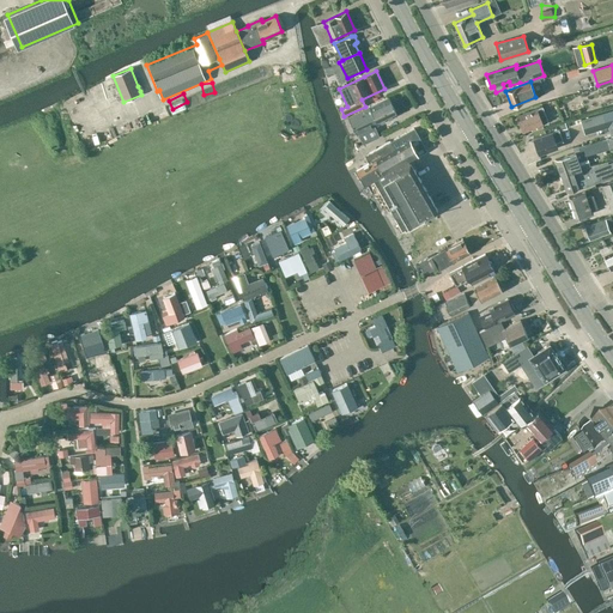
[(388,98),(349,117),(356,134),(357,133),(363,144),(380,137),(375,126),(396,115),(388,98)]
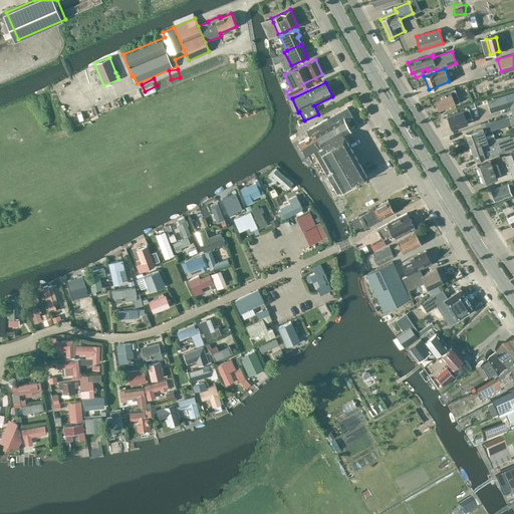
[(439,110),(460,102),(455,89),(434,98),(439,110)]
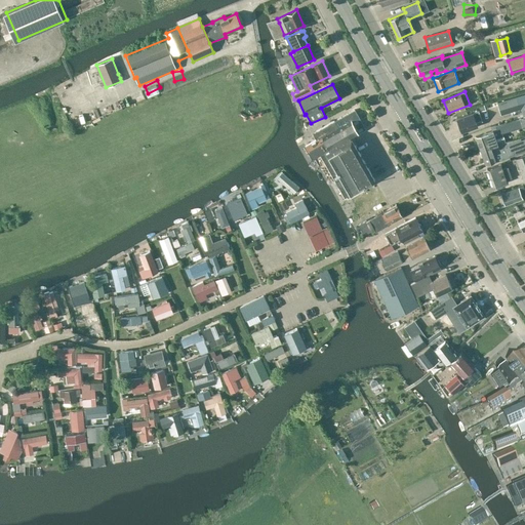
[(524,93),(497,103),(500,115),(521,109),(523,116),(524,115),(524,93)]
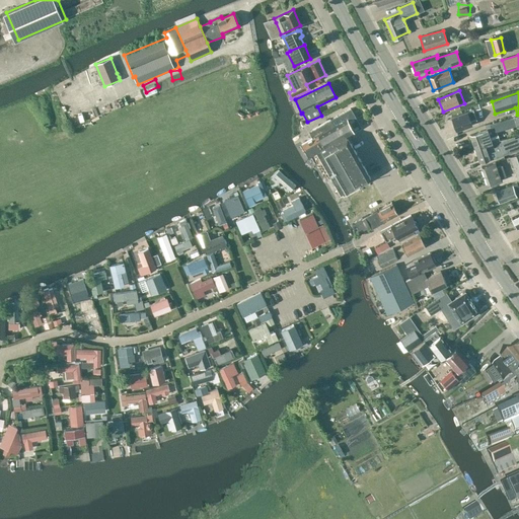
[(470,121),(476,119),(472,109),(467,112),(451,117),(456,130),(471,125),(470,121)]
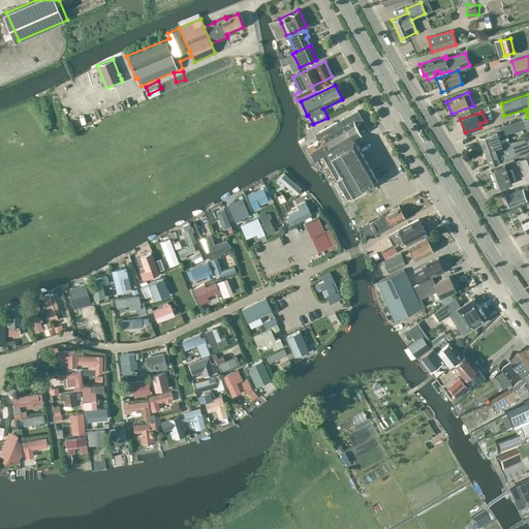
[(320,139),(308,147),(314,158),(328,150),(330,152),(329,153),(341,176),(336,179),(347,198),(377,182),(353,138),(361,134),(353,121),(349,124),(345,118),(337,123),(337,122),(317,133),(320,139)]
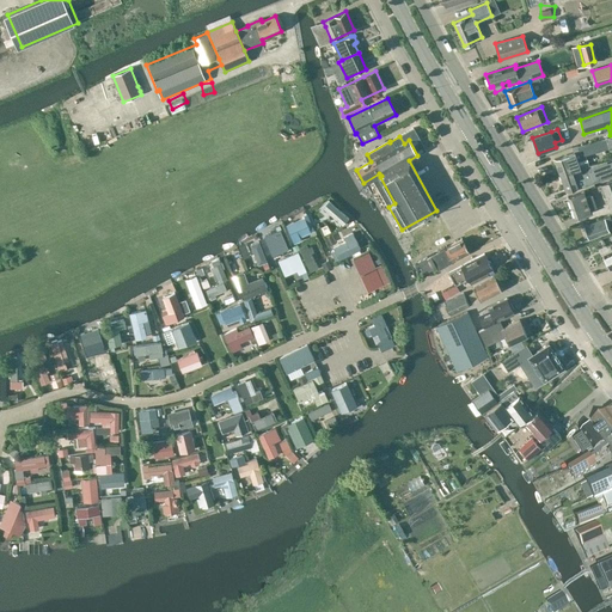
[(555,161),(552,161),(555,167),(557,166),(560,176),(580,167),(588,165),(586,154),(609,148),(605,139),(577,146),(579,152),(575,153),(574,152),(554,159),(555,161)]
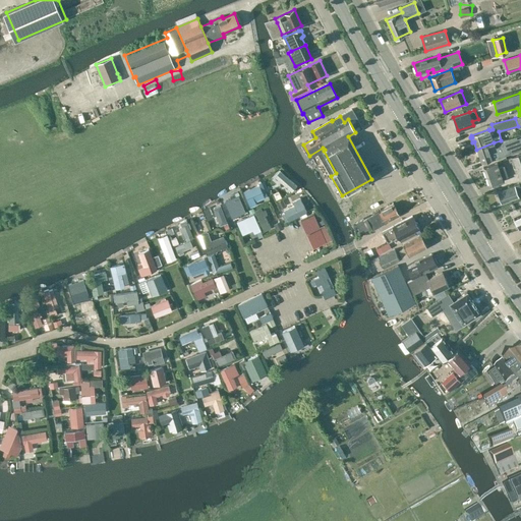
[(494,142),(476,150),(481,163),(491,159),(491,160),(505,155),(505,153),(516,149),(513,140),(502,145),(502,146),(495,148),(494,142)]
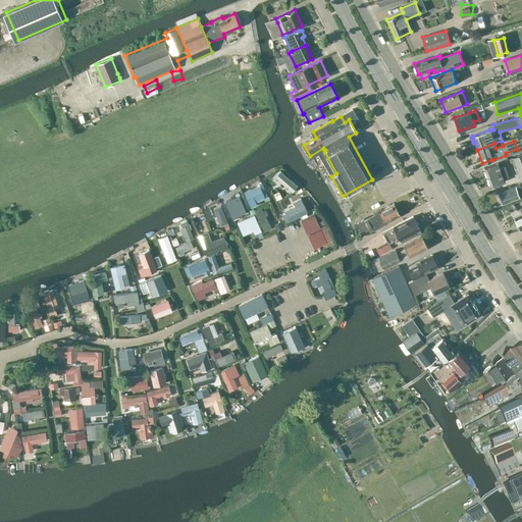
[(521,154),(513,158),(521,181),(521,154)]
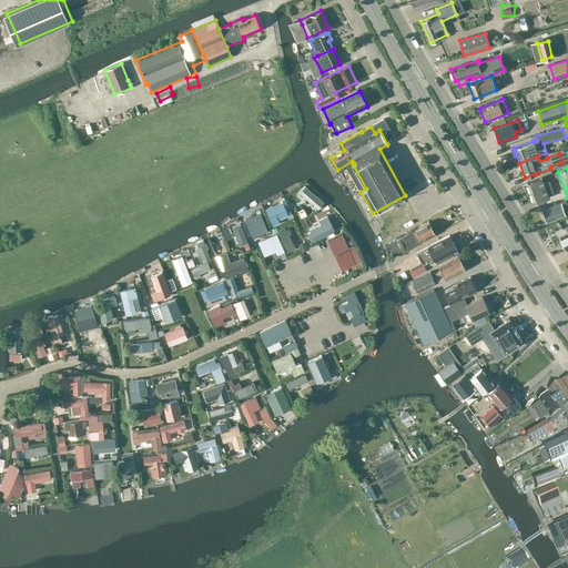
[(548,194),(554,193),(549,181),(544,183),(543,178),(527,183),(534,203),(549,198),(548,194)]
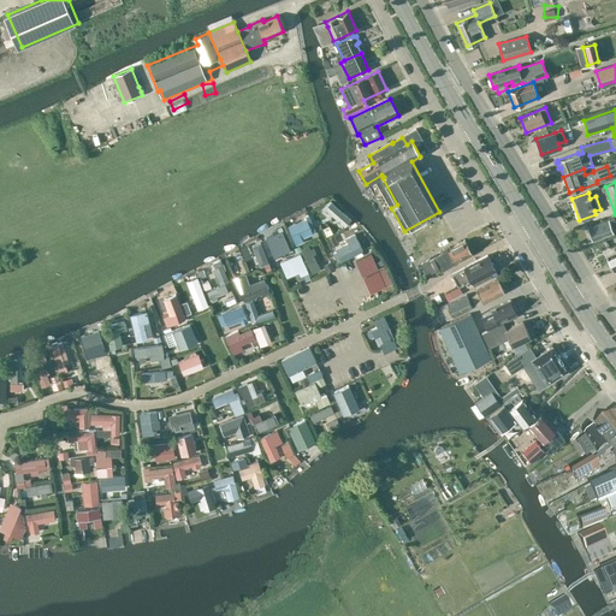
[(312,213),(290,220),(295,237),(317,230),(312,213)]
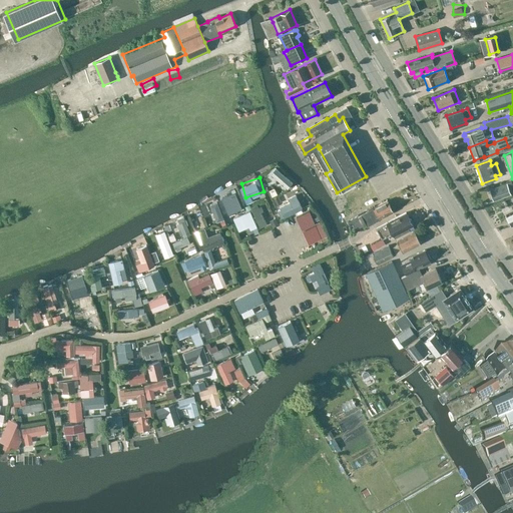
[(510,191),(512,189),(512,186),(511,181),(490,189),(494,200),(511,194),(510,191)]
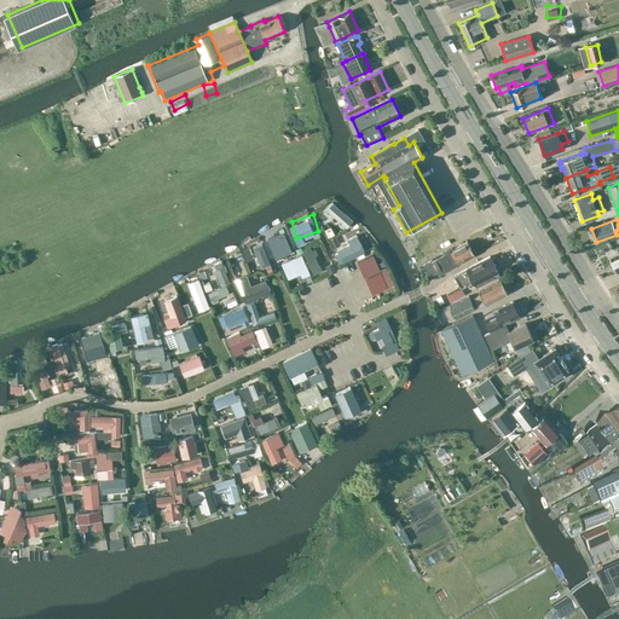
[(272,235),(276,248),(285,244),(282,232),(272,235)]
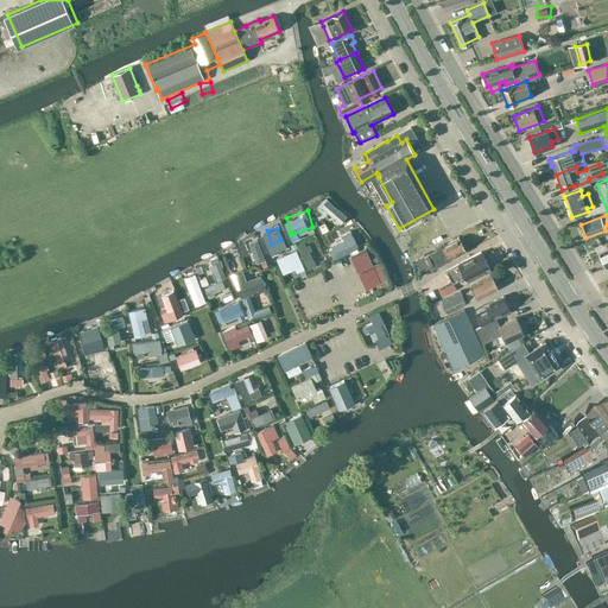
[(309,238),(301,240),(308,264),(316,261),(309,238)]
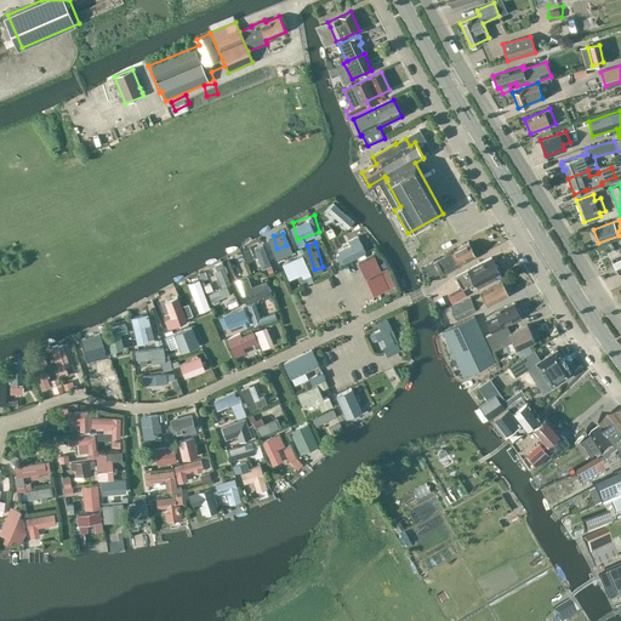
[(446,254),(446,255),(425,266),(417,269),(425,284),(432,280),(431,278),(454,267),(454,268),(476,257),(468,243),(451,251),(446,254)]
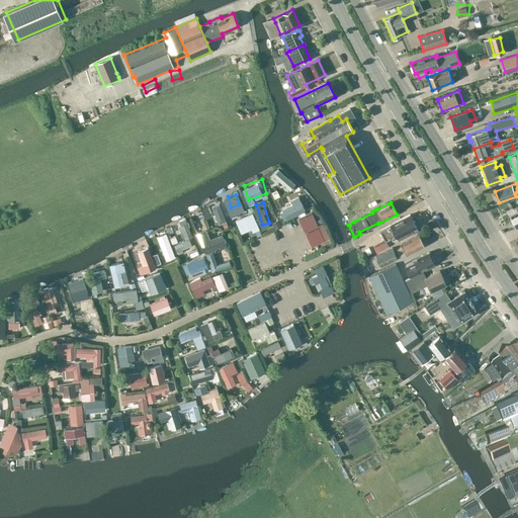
[(412,231),(417,228),(410,214),(391,225),(391,226),(380,231),(385,241),(396,236),(398,241),(414,233),(412,231)]
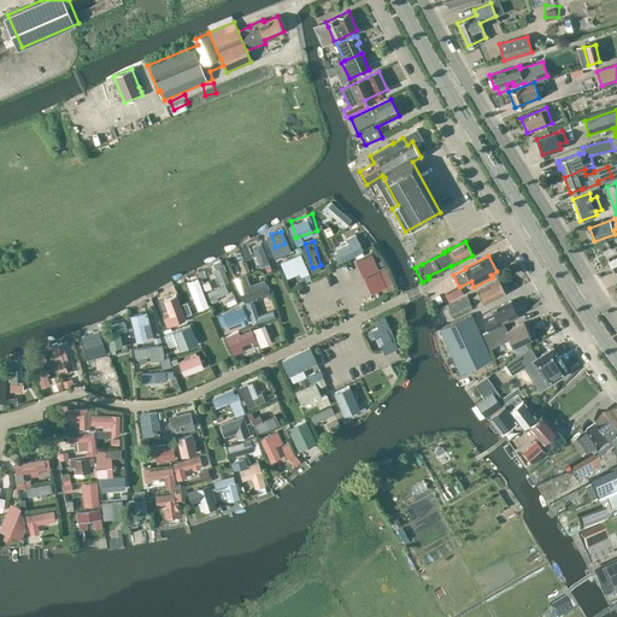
[(246,268),(235,272),(242,288),(253,283),(246,268)]
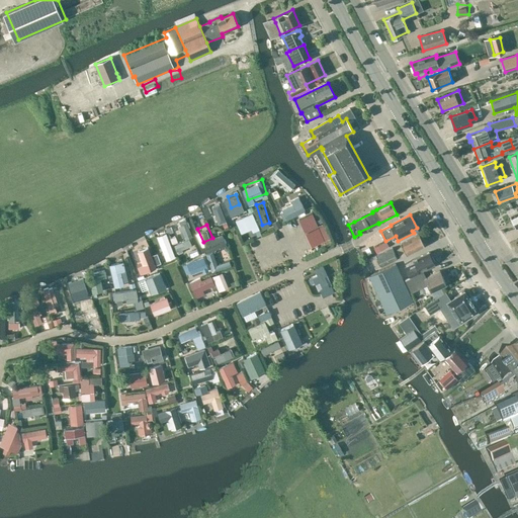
[(407,255),(424,246),(418,235),(402,244),(403,246),(397,250),(400,257),(407,254),(407,255)]
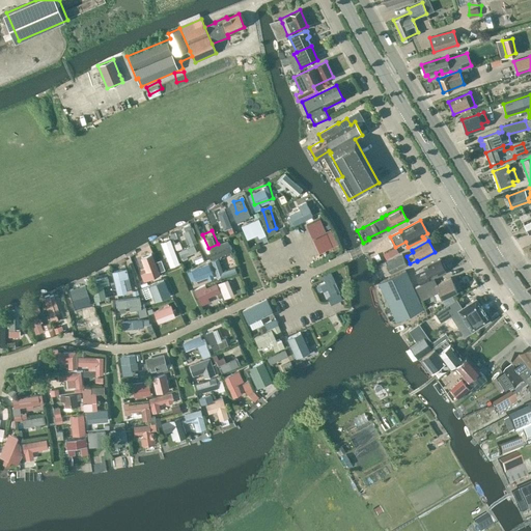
[(144,276),(161,270),(152,248),(140,252),(143,262),(140,263),(144,276)]
